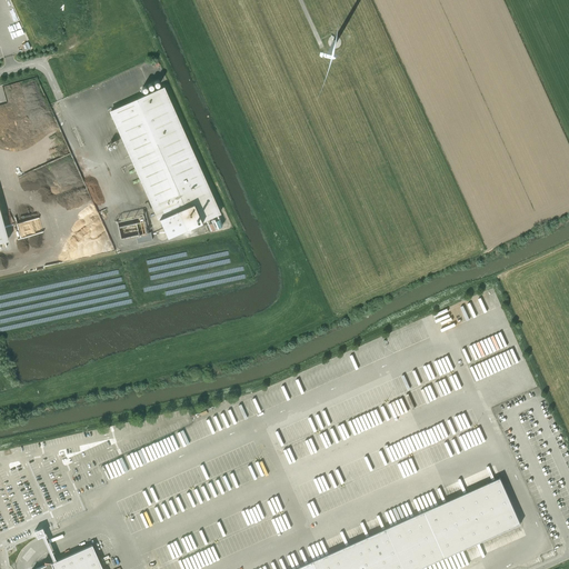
[(125,142),(167,237),(219,215),(162,88),(110,110),(125,142)]
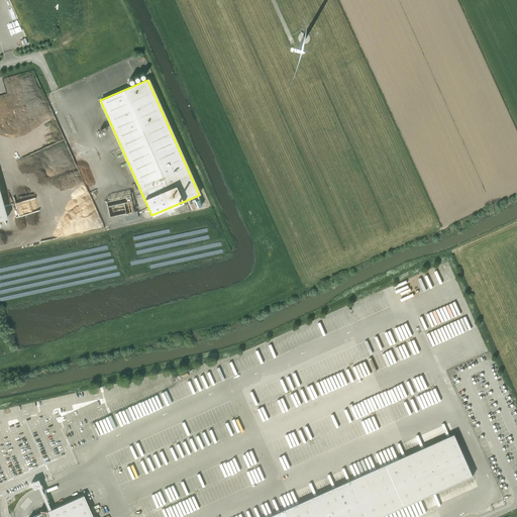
[(427,273),(428,275),(414,281),(416,285),(417,285),(418,285),(424,283),(423,281),(430,278),(429,277),(431,276),(430,272),(427,273)]
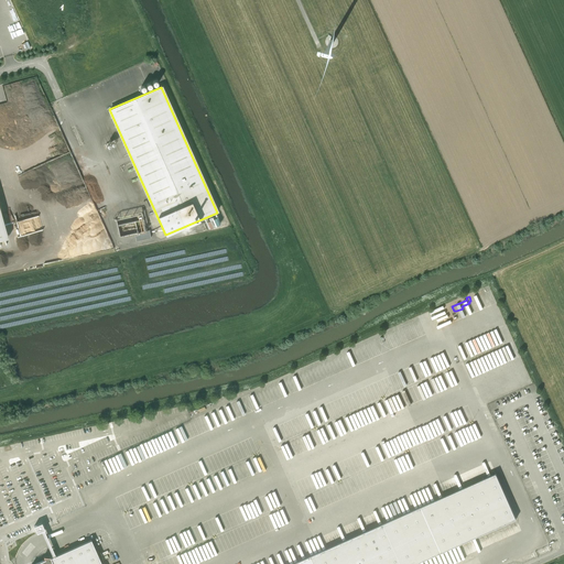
[(505,325),(494,329),(500,344),(510,338),(505,325)]
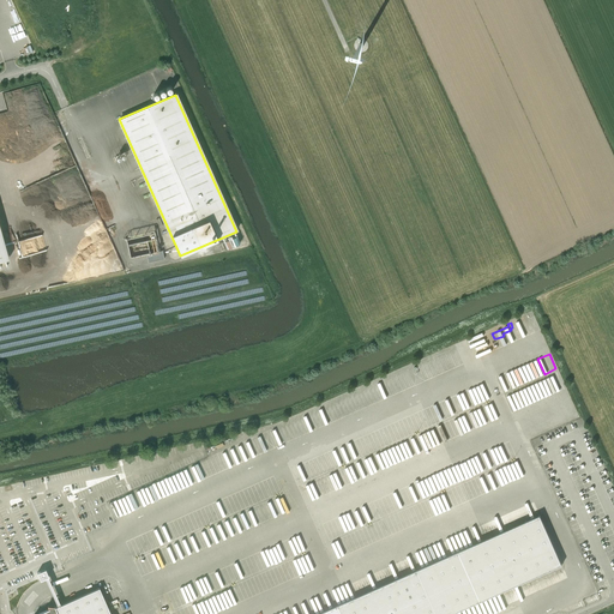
[(522,373),(525,372),(523,367),(515,369),(519,384),(528,381),(527,378),(523,379),(522,373)]
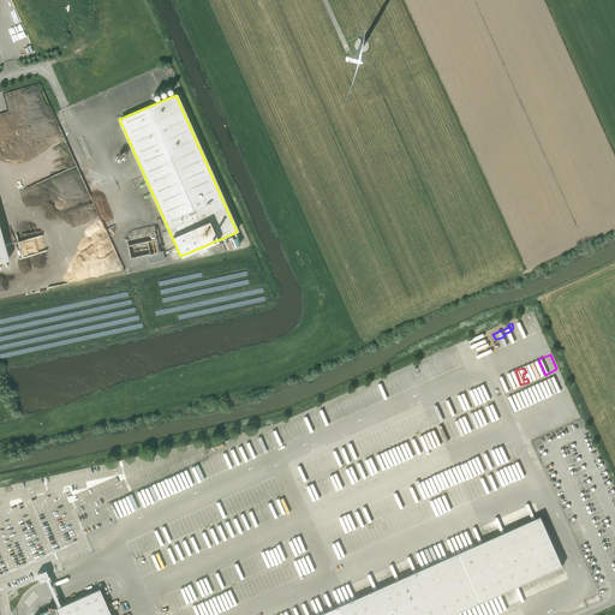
[(508,374),(501,376),(505,392),(512,389),(508,374)]
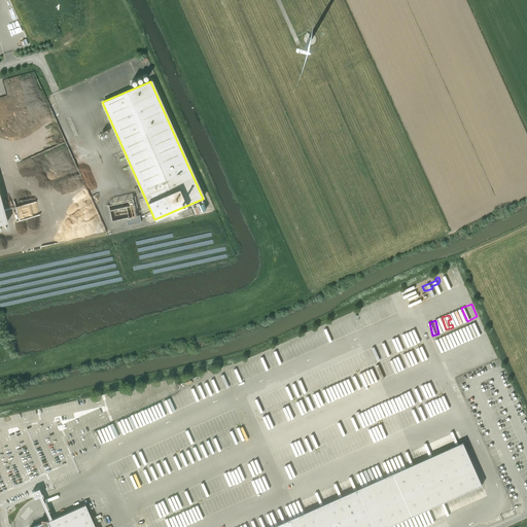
[(47,521),(32,526),(387,526),(412,516),(437,504),(449,499),(482,485),(463,443),(429,457),(316,507),(304,514),(290,520),(273,526),(95,526),(85,505),(50,521),(48,521),(47,522),(47,521)]
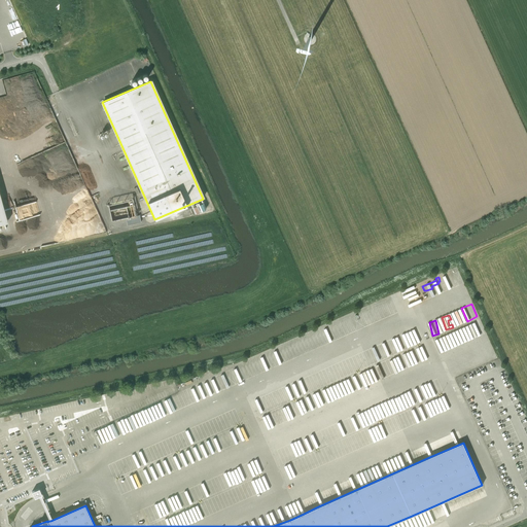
[(40,492),(39,489),(32,492),(34,497),(34,498),(37,497),(38,496),(39,496),(42,495),(40,492)]
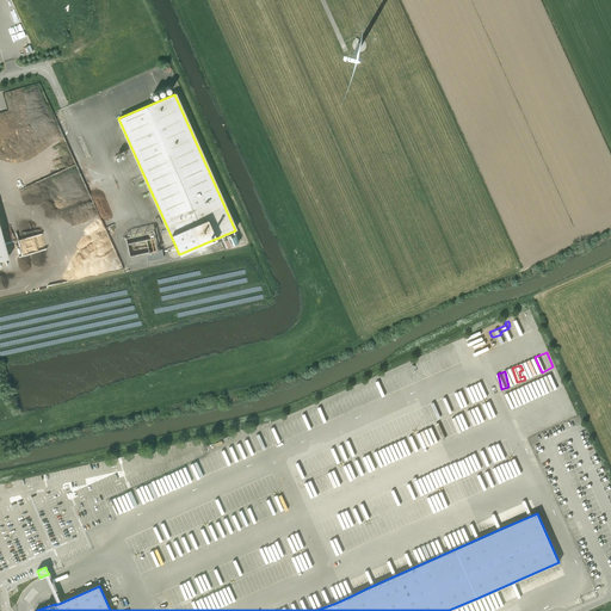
[(43,576),(55,604),(55,605),(56,604),(59,604),(45,575),(44,575),(43,576)]
